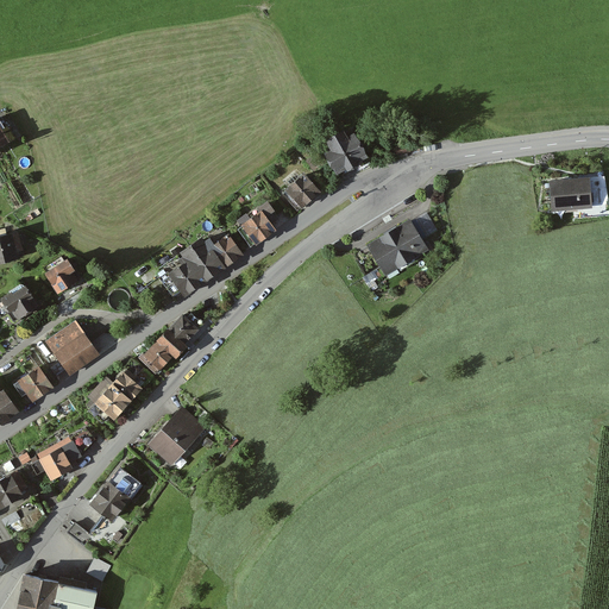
[(0,144),(11,138),(4,125),(0,118),(0,144)]
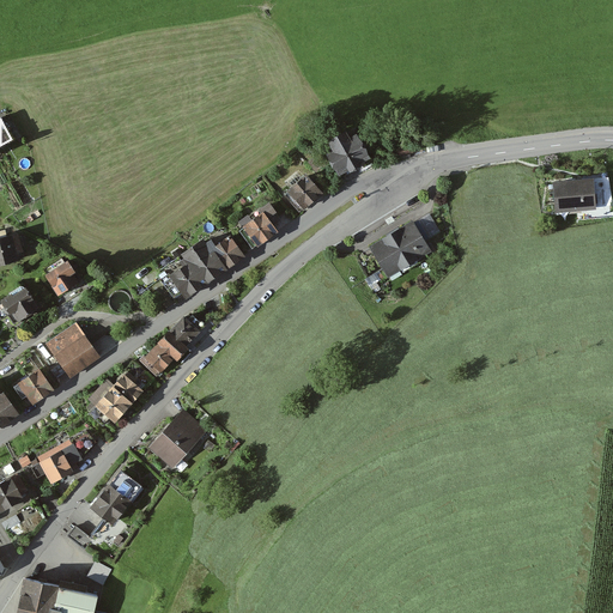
[(325,151),(338,174),(366,157),(353,134),(350,128),(327,141),(331,147),(325,151)]
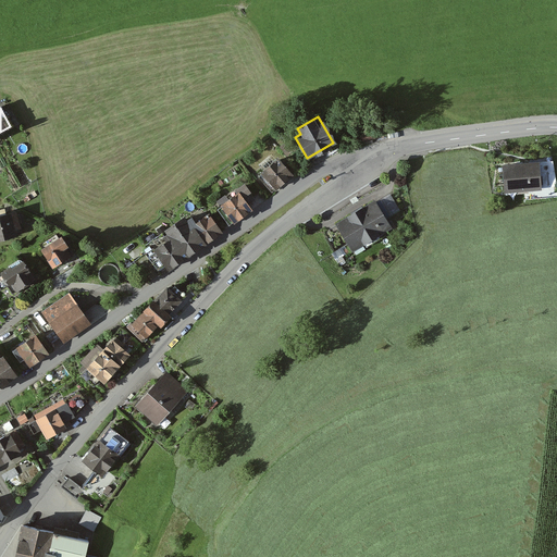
[(274,188),(289,175),(276,160),(258,176),(270,190),(274,188)]
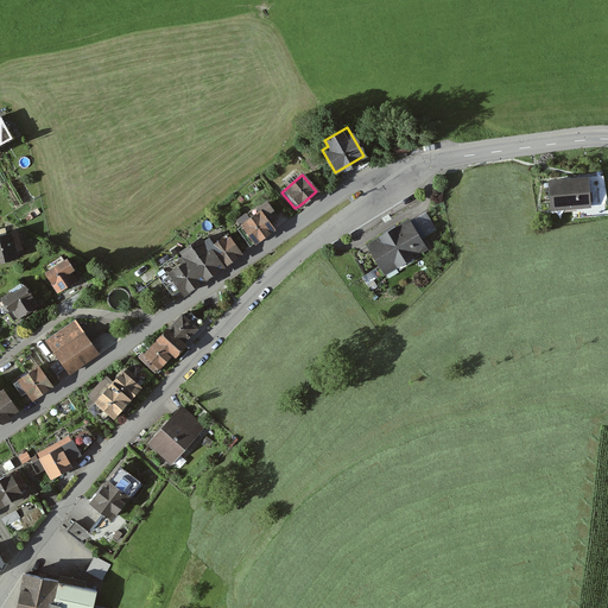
[(548,183),(550,208),(588,206),(586,179),(586,181),(586,183),(576,183),(576,181),(548,183)]
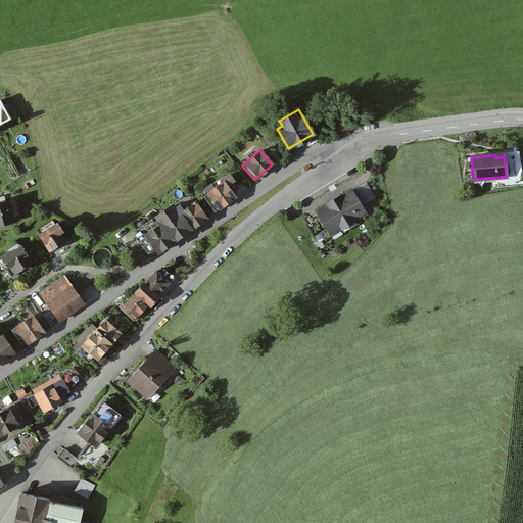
[(218,208),(233,197),(229,191),(236,186),(228,175),(221,180),(223,182),(203,195),(209,204),(215,210),(218,208)]
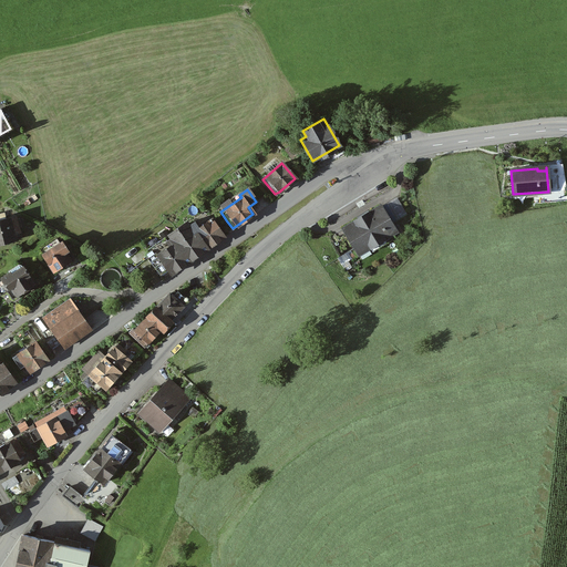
[(342,228),(344,233),(353,246),(356,250),(366,245),(368,248),(394,232),(389,223),(379,206),(342,228)]
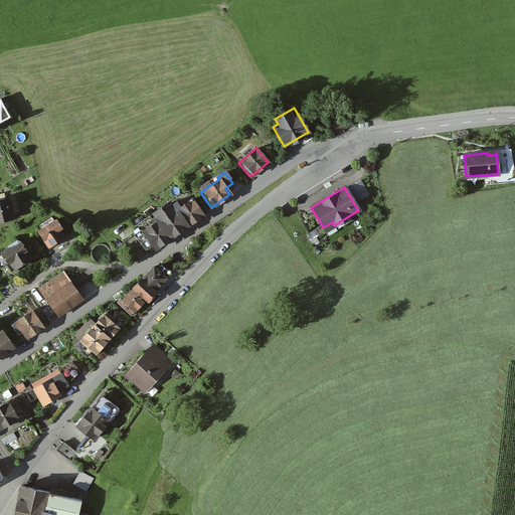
[(4,198),(3,194),(0,194),(0,219),(11,217),(10,212),(16,211),(12,196),(4,198)]
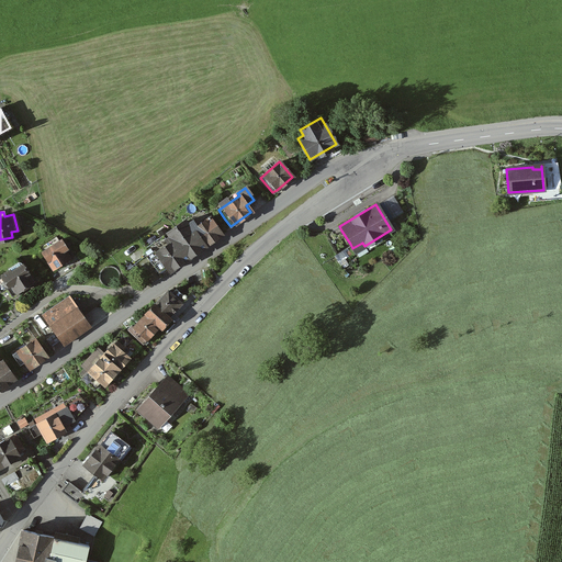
[(183,221),(175,227),(194,253),(204,246),(221,234),(209,217),(208,216),(206,217),(206,218),(195,227),(192,222),(187,225),(183,221)]
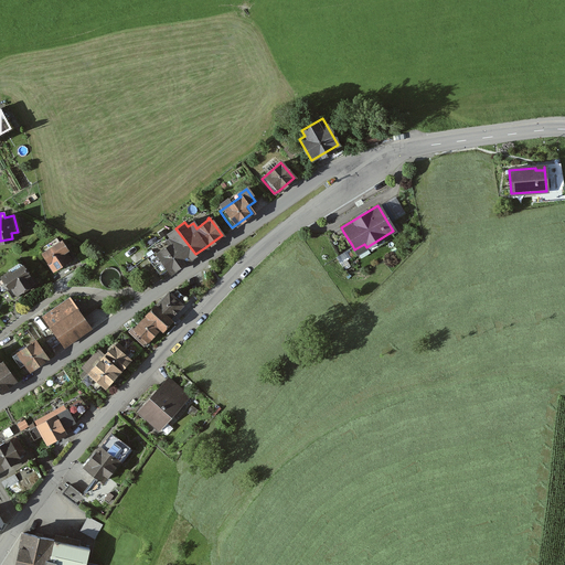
[(142,277),(149,287),(153,284),(161,278),(188,259),(195,254),(176,228),(168,234),(171,238),(166,242),(162,237),(144,251),(148,255),(134,265),(139,273),(140,274),(142,277)]
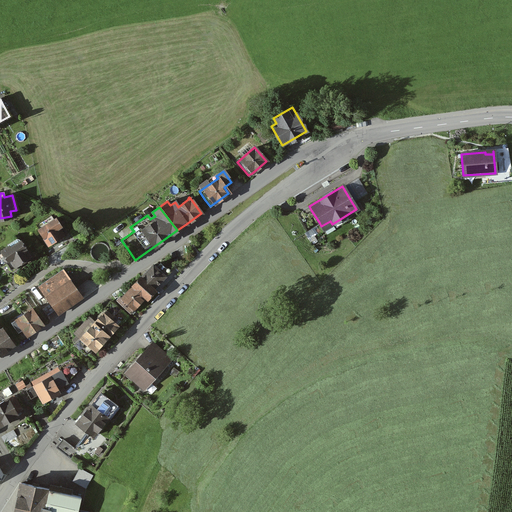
[(37,229),(47,246),(62,236),(58,228),(60,226),(55,218),(48,222),(46,219),(35,225),(38,229),(37,229)]
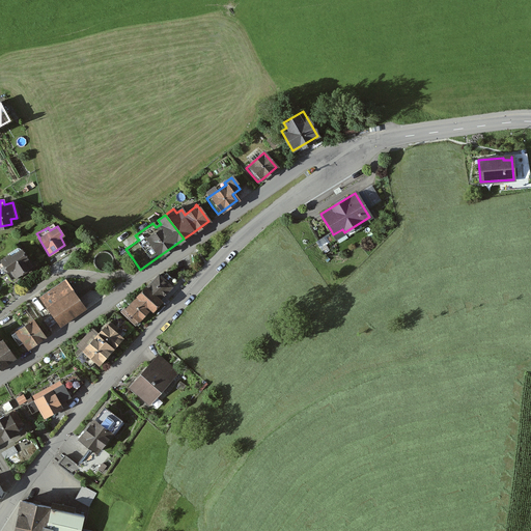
[(0,275),(9,269),(14,277),(30,267),(20,250),(19,248),(16,247),(6,253),(7,256),(0,260),(0,275)]
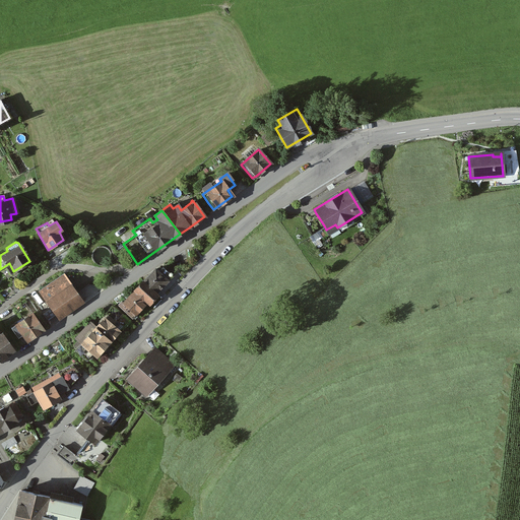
[(154,294),(170,277),(160,268),(157,271),(154,269),(142,281),(154,294)]
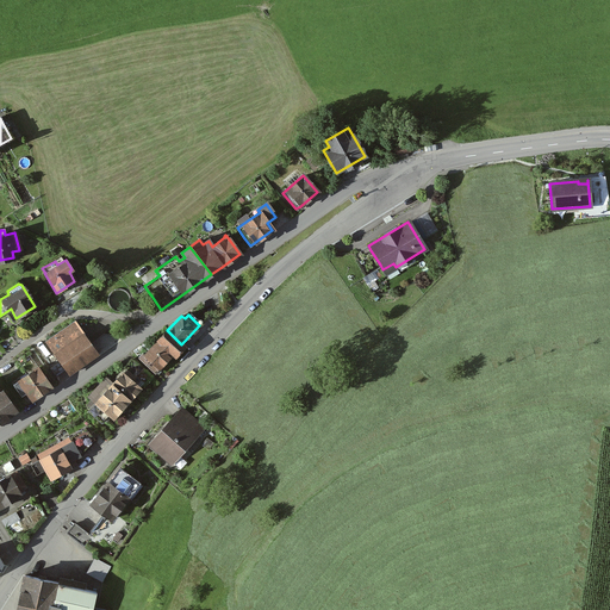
[(54,354),(68,373),(95,354),(82,335),(74,323),(45,342),(54,354)]
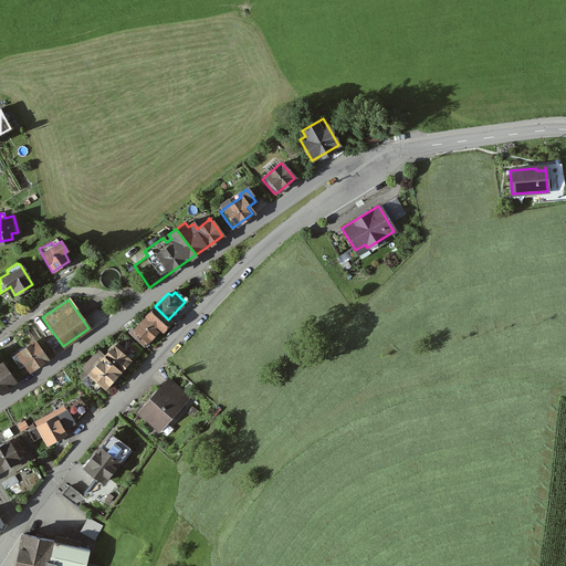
[(130,327),(127,331),(143,346),(159,328),(161,331),(170,322),(168,320),(155,306),(134,329),(130,327)]
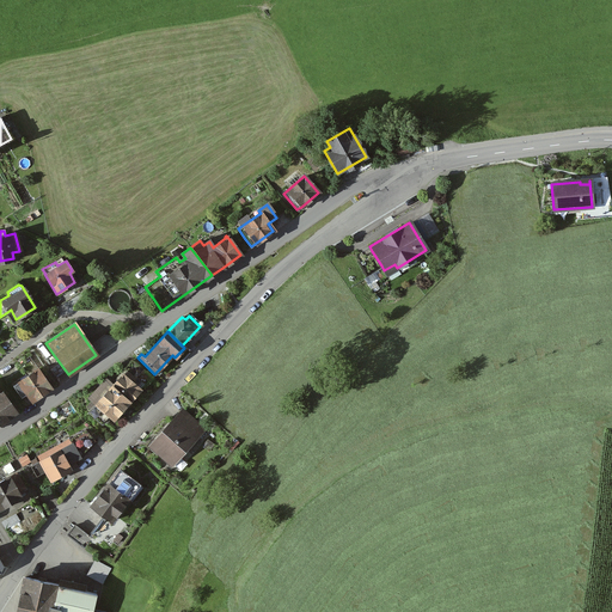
[(126,371),(111,385),(111,386),(128,402),(140,390),(135,386),(139,383),(138,381),(146,373),(132,360),(123,369),(126,371)]
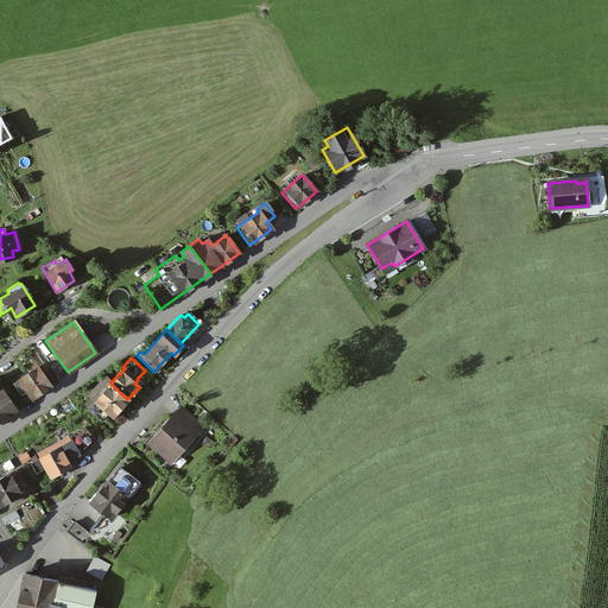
[(12,382),(20,394),(25,391),(30,399),(50,385),(36,366),(12,382)]
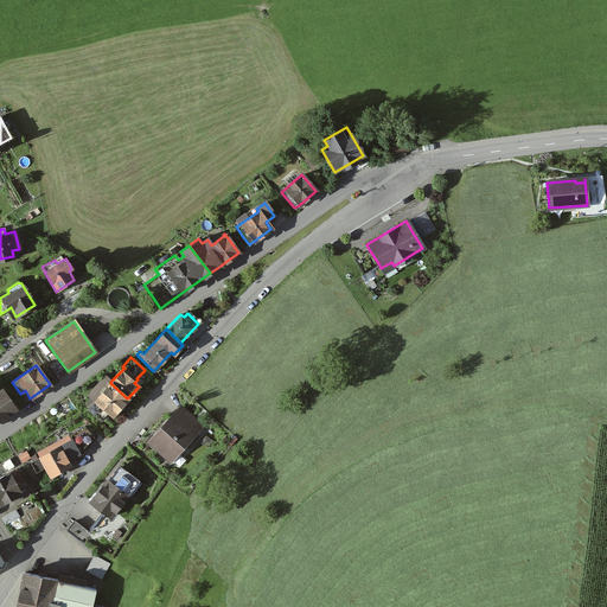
[(110,383),(110,382),(104,377),(88,395),(94,401),(88,407),(101,420),(107,413),(112,416),(127,398),(110,383)]
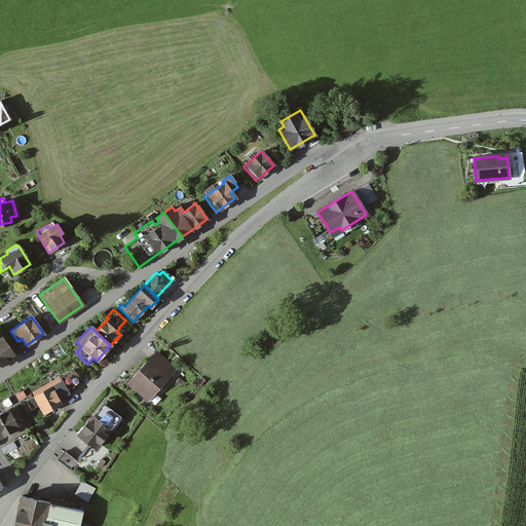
[(4,355),(10,351),(1,338),(0,338),(0,363),(7,359),(4,355)]
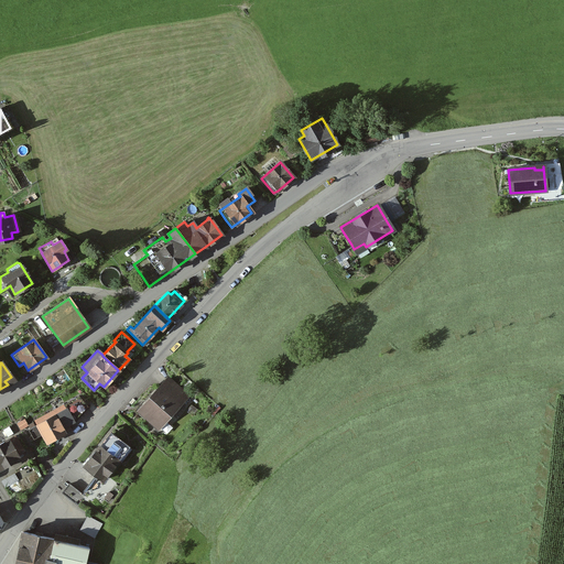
[(182,393),(166,379),(159,388),(138,410),(158,427),(179,403),(175,400),(182,393)]
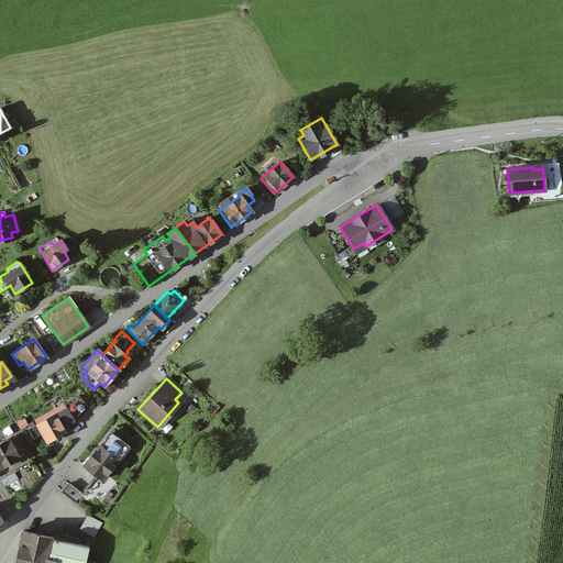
[(45,442),(64,432),(62,427),(73,420),(86,406),(81,400),(77,395),(63,404),(65,407),(54,414),(52,409),(33,420),(35,423),(26,429),(30,434),(26,437),(29,440),(33,438),(41,433),(45,442)]
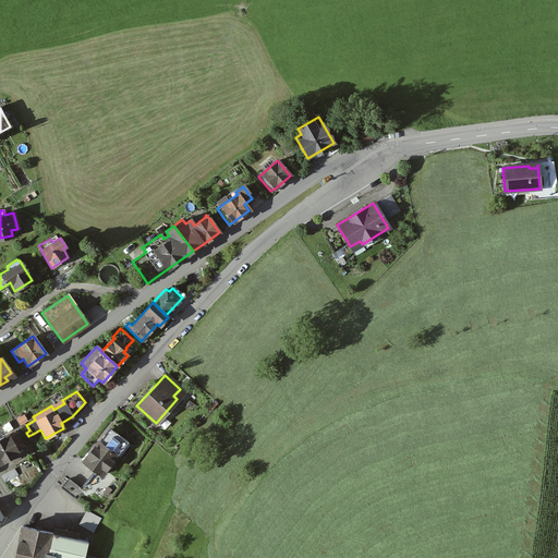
[(108,427),(82,461),(94,471),(100,475),(126,441),(108,427)]
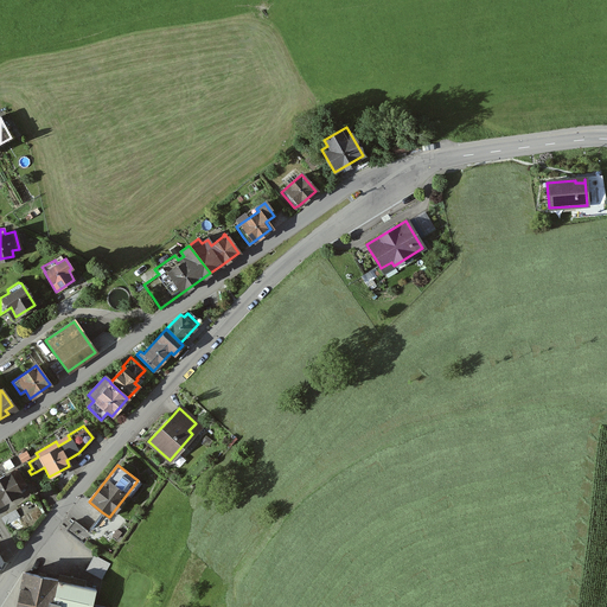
[(0,503),(20,492),(19,490),(17,487),(23,484),(14,468),(0,477),(0,503)]
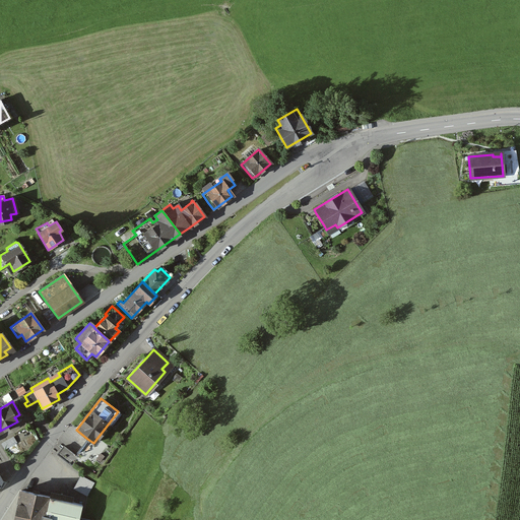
[(76,457),(74,455),(62,446),(56,454),(70,465),(76,457)]
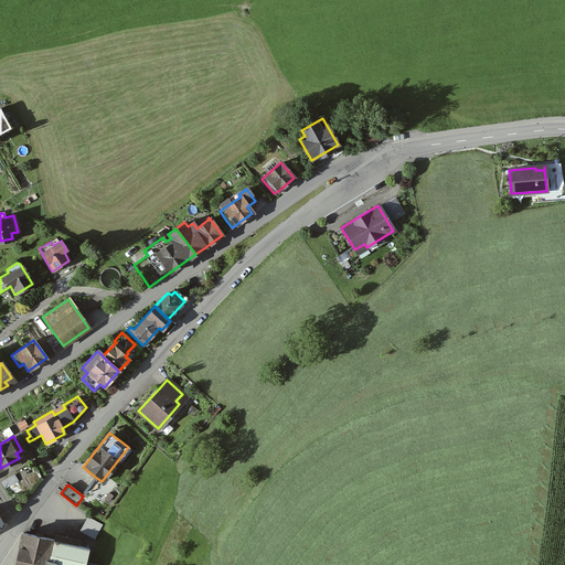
[(100,524),(86,516),(78,530),(93,539),(100,524)]
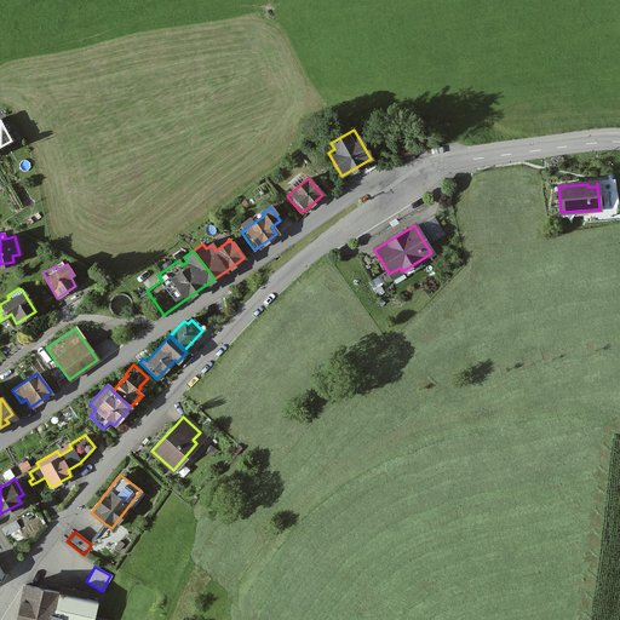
[(91,619),(93,616),(96,601),(58,592),(23,584),(15,619),(91,619)]
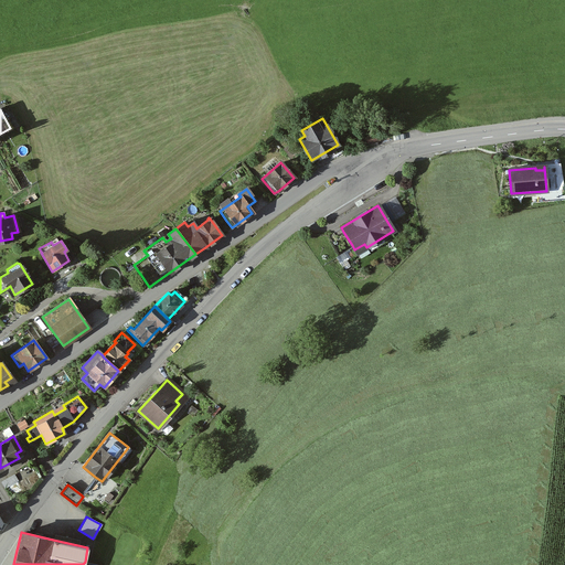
All buildings are outlined.
